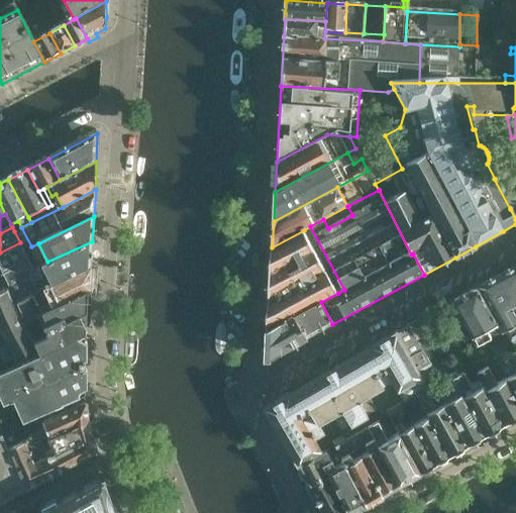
[(338,293),(326,272),(304,230),(272,247),(269,302),(267,331),(295,316),(321,302),(338,293)]
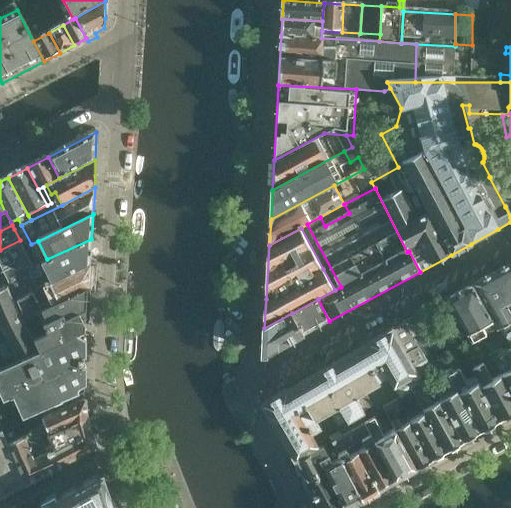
[(91,239),(47,259),(42,262),(52,281),(89,264),(91,239)]
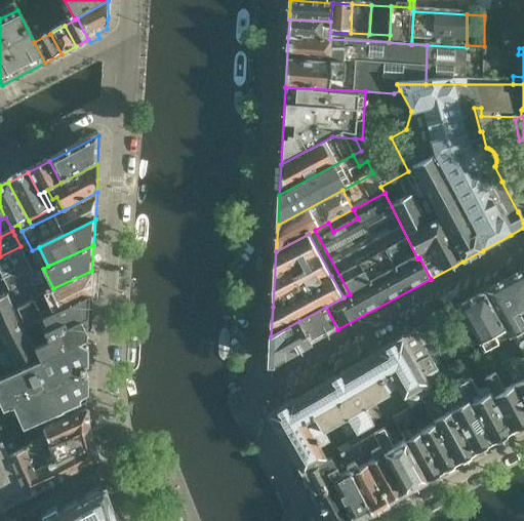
[(29,277),(34,274),(34,273),(21,246),(0,256),(0,273),(10,294),(15,306),(37,296),(29,277)]
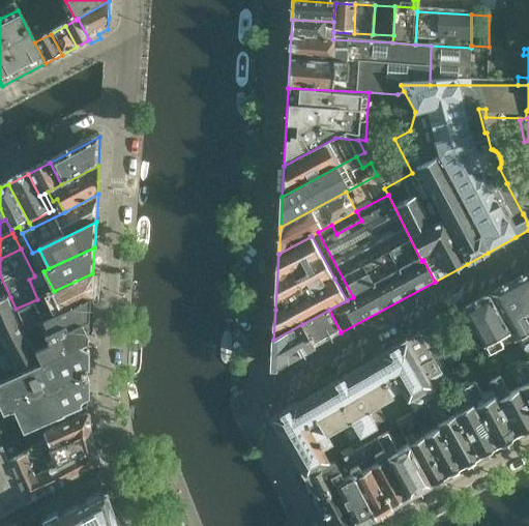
[(25,329),(40,323),(90,300),(92,273),(54,291),(48,294),(37,299),(16,309),(25,329)]
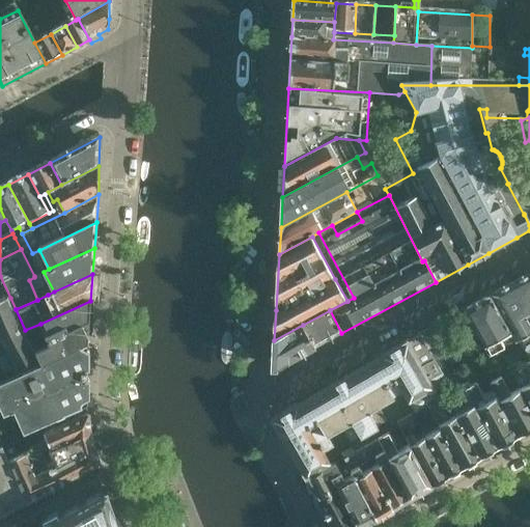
[(48,295),(37,274),(34,276),(34,277),(29,280),(37,300),(48,295)]
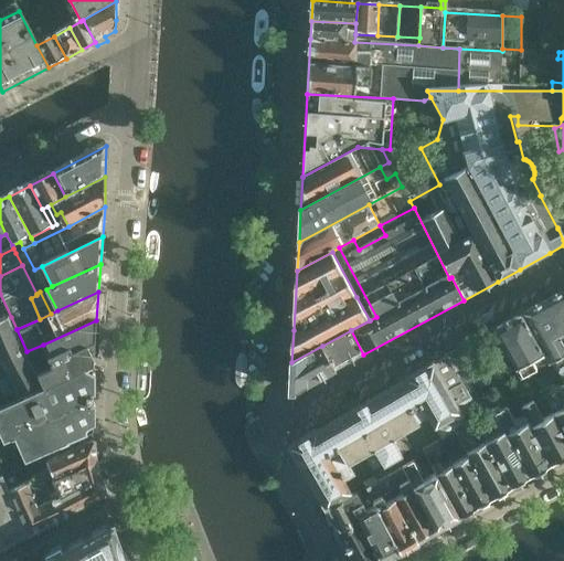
[(563,294),(521,317),(547,366),(553,362),(563,380),(563,294)]
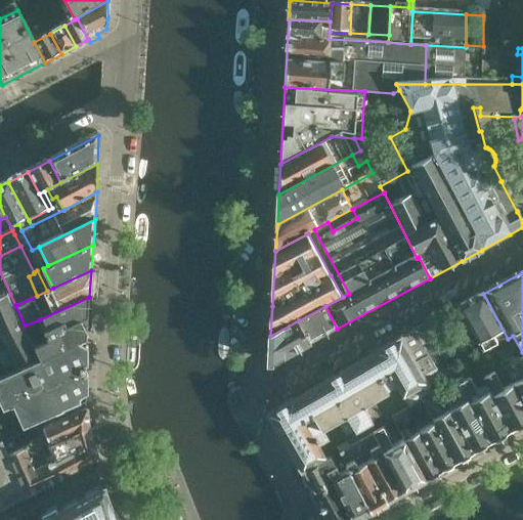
[(41,361),(32,340),(25,326),(15,305),(10,294),(0,299),(0,374),(2,379),(18,372),(41,361)]
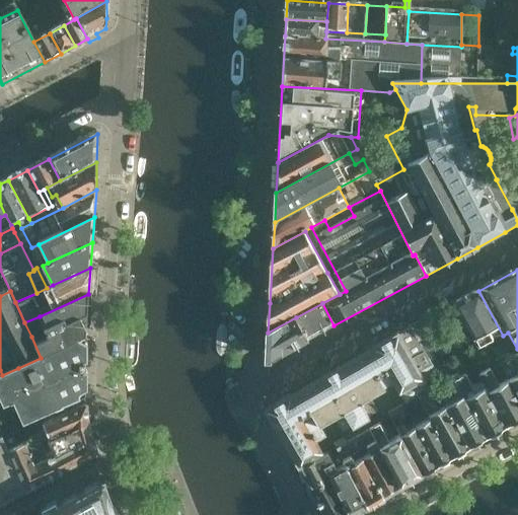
[(503,336),(478,291),(454,304),(478,349),(503,336)]
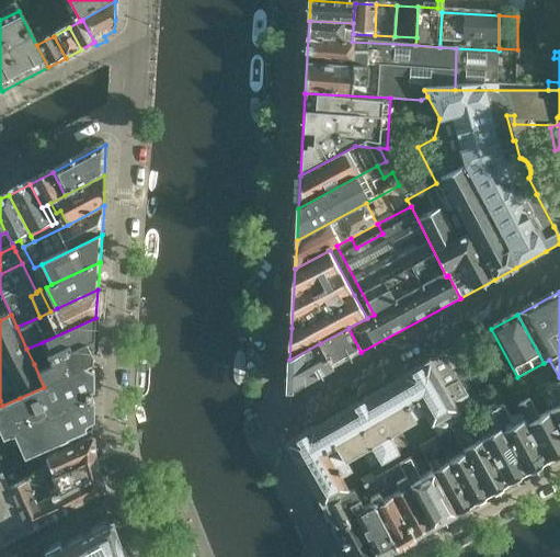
[(93,365),(95,321),(95,318),(43,342),(49,356),(34,364),(44,387),(91,365),(93,365)]
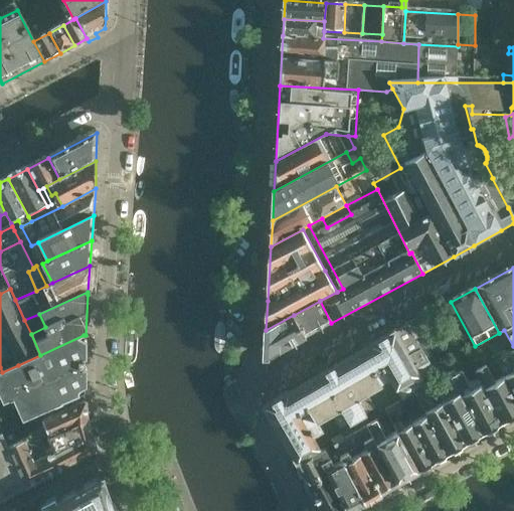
[(331,323),(320,301),(294,315),(305,337),(331,323)]
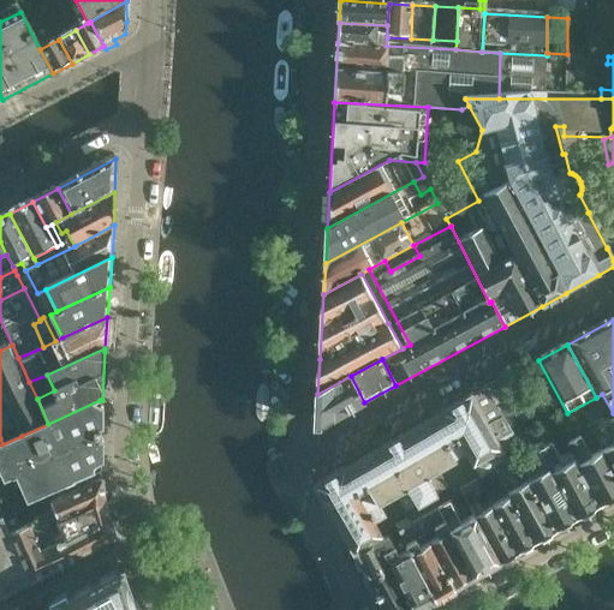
[(367,407),(364,402),(351,376),(317,394),(316,429),(317,429),(339,417),(341,422),(367,407)]
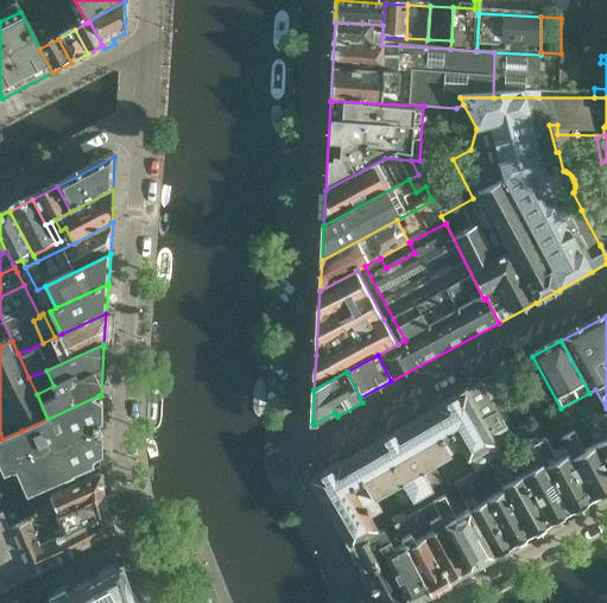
[(443,484),(432,467),(461,450),(476,475),(491,467),(501,461),(503,459),(494,444),(503,440),(510,437),(480,386),(466,394),(437,411),(437,412),(399,435),(398,433),(379,445),(341,468),(340,468),(313,483),(351,550),(383,531),(375,516),(381,513),(374,501),(392,490),(402,508),(412,502),(413,503),(432,492),(432,490),(443,484)]
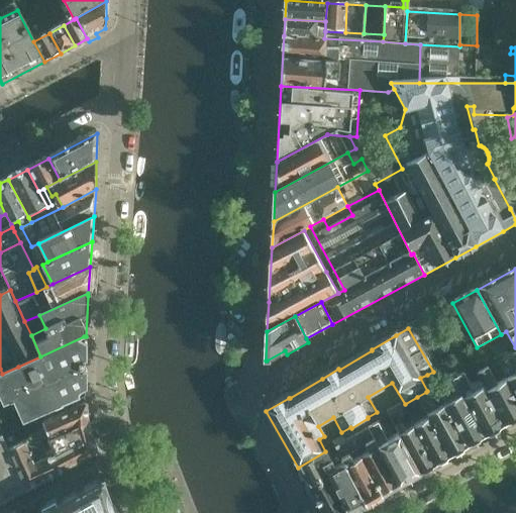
[(86,394),(86,339),(85,337),(84,337),(84,336),(40,356),(18,367),(2,374),(0,375),(0,397),(2,401),(1,402),(3,405),(6,404),(7,405),(14,402),(23,422),(27,421),(84,396),(85,395),(86,394)]
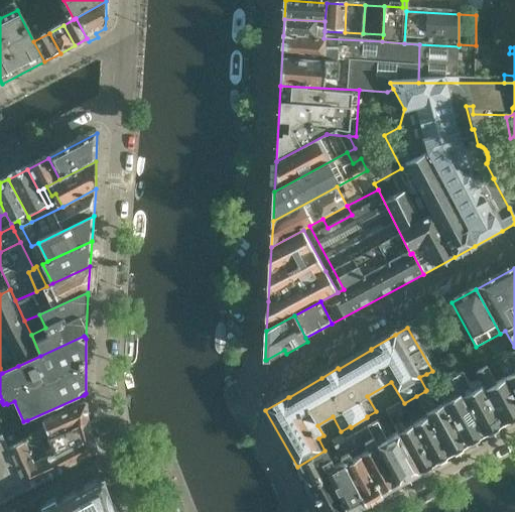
[(514,356),(508,360),(514,372),(514,376),(506,382),(514,397),(514,356)]
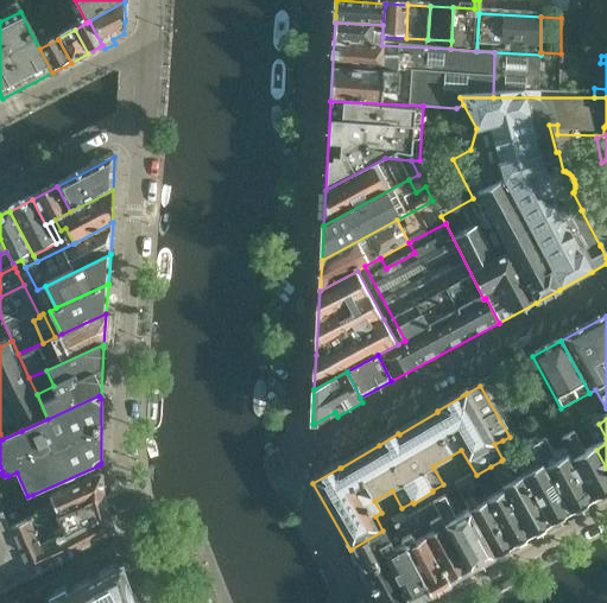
[(506,448),(526,437),(522,430),(510,437),(503,440),(506,448)]
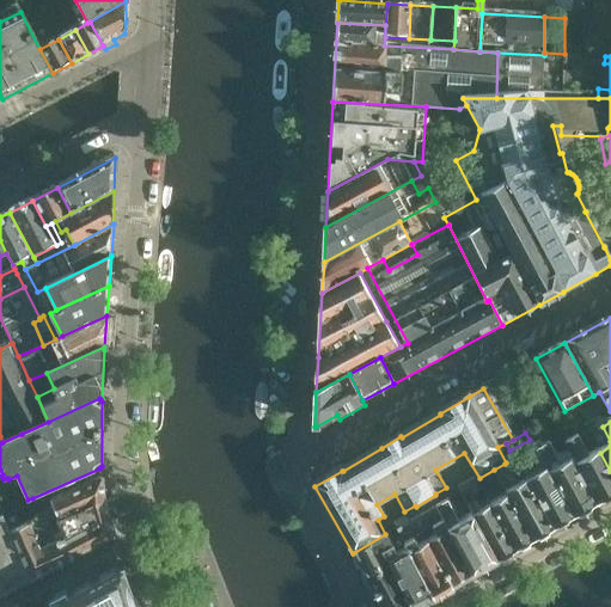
[(610,471),(600,453),(587,460),(581,448),(585,446),(580,436),(564,445),(573,461),(597,504),(610,496),(610,471)]
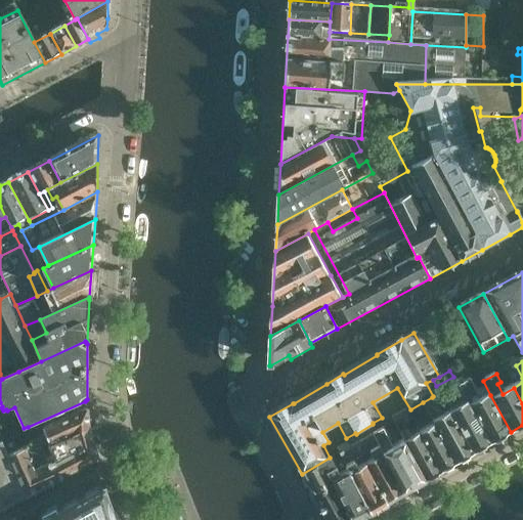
[(511,432),(490,395),(481,400),(481,396),(472,381),(465,385),(463,381),(456,384),(461,391),(490,444),(511,432)]
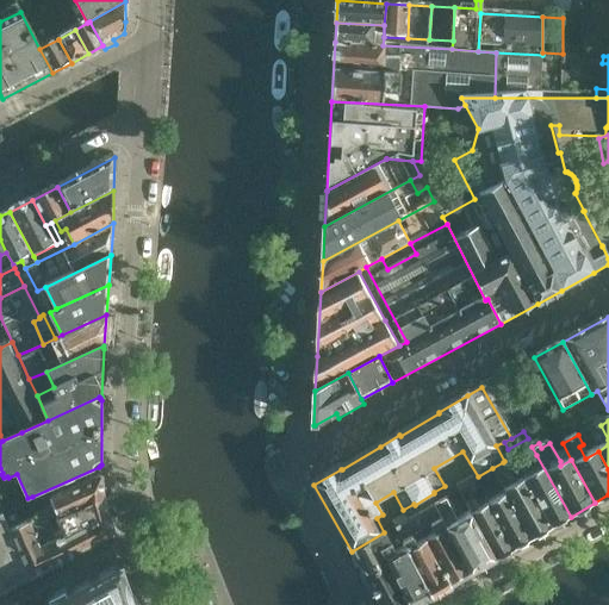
[(571,517),(536,455),(528,460),(535,473),(524,479),(552,528),(571,517)]
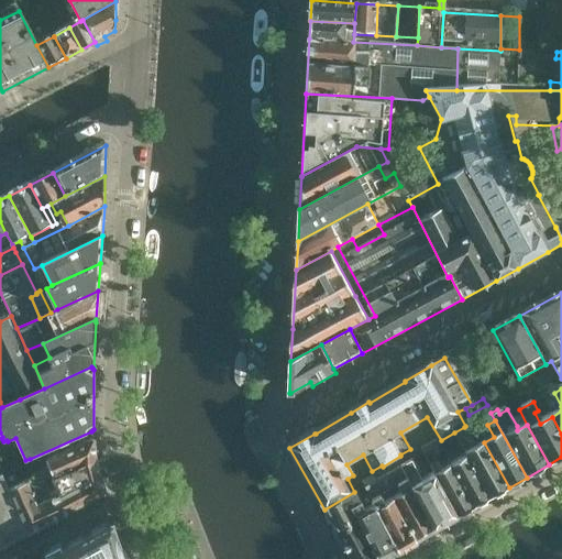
[(509,488),(484,442),(476,447),(464,427),(454,433),(461,444),(467,456),(491,497),(509,488)]
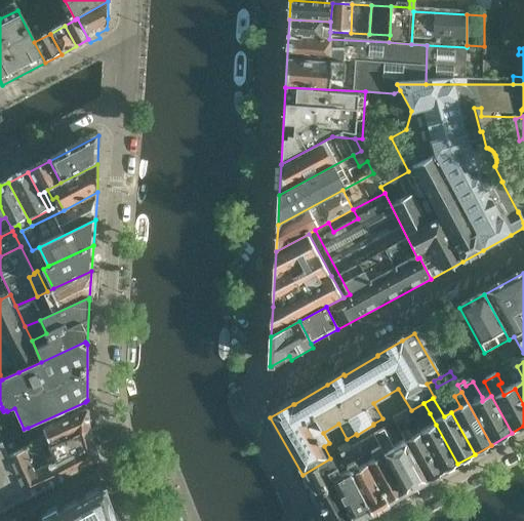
[(89,430),(88,424),(87,410),(85,402),(28,428),(35,444),(38,451),(42,449),(51,445),(89,430)]
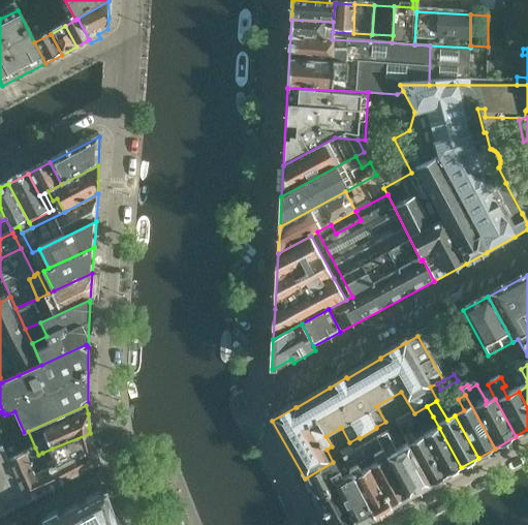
[(461,467),(439,428),(434,431),(428,420),(433,417),(427,406),(414,413),(411,415),(417,426),(424,437),(445,476),(461,467)]
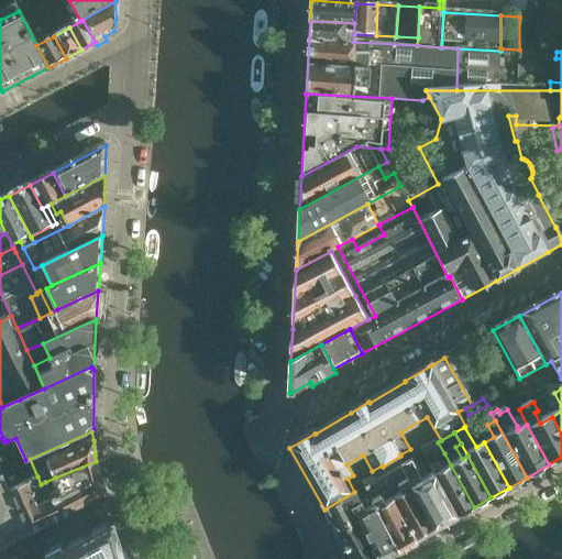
[(474,507),(451,466),(442,471),(436,459),(444,453),(438,442),(422,451),(436,475),(458,516),(474,507)]
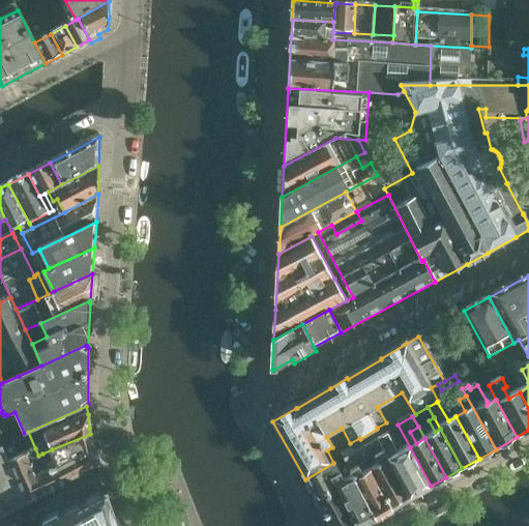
[(431,486),(410,447),(398,454),(395,448),(397,447),(387,431),(376,437),(410,498),(431,486)]
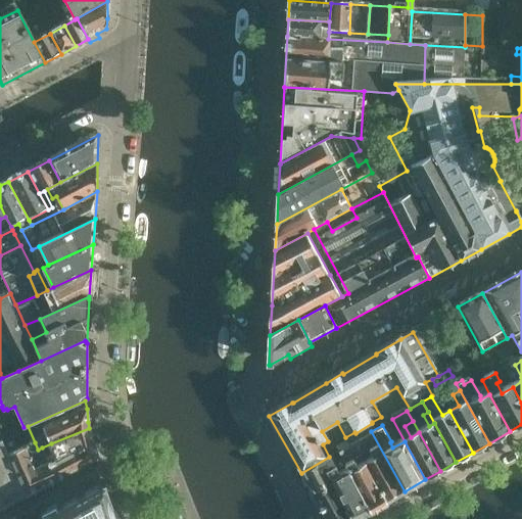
[(97,458),(95,452),(89,428),(51,443),(55,455),(47,459),(46,459),(55,480),(96,458),(97,458)]
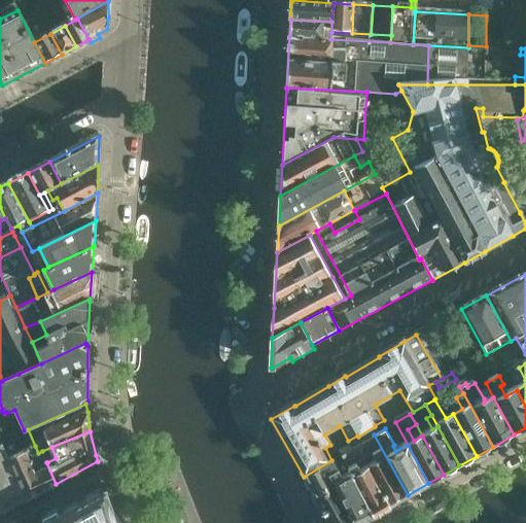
[(408,495),(374,434),(356,445),(358,449),(364,460),(374,456),(377,462),(369,467),(390,506),(408,495)]
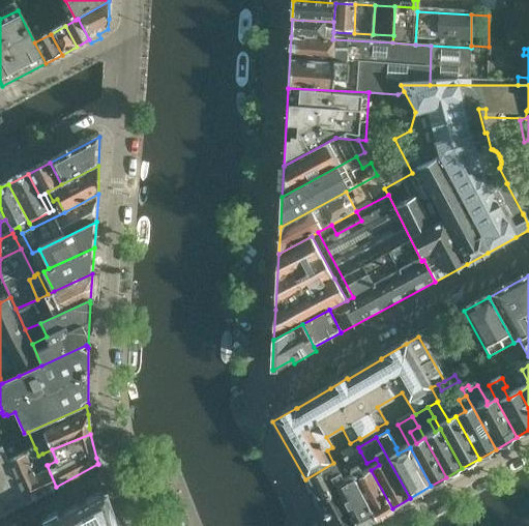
[(42,494),(27,455),(21,457),(17,445),(5,450),(26,503),(42,494)]
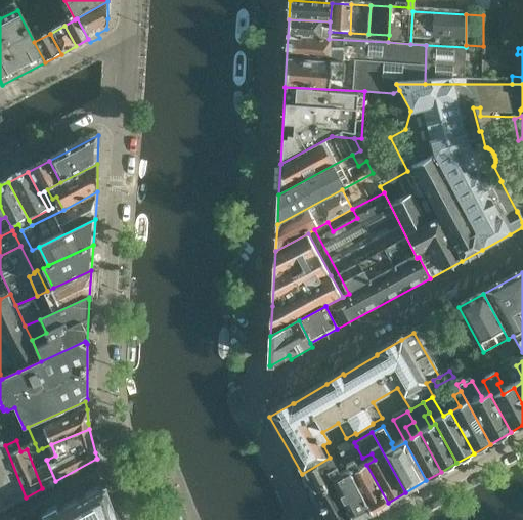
[(0,443),(0,511),(26,497),(5,445),(4,445),(3,442),(0,443)]
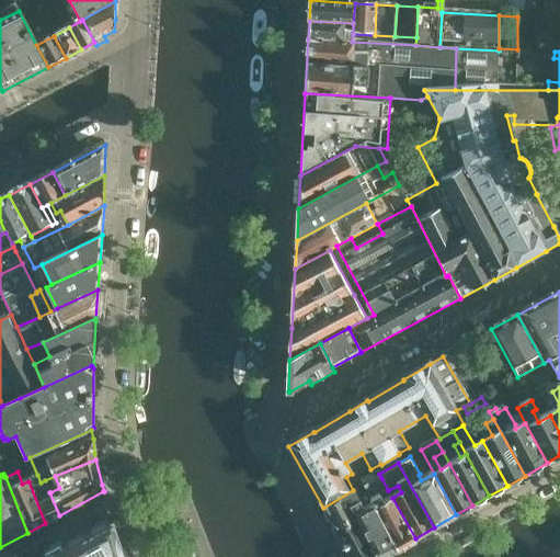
[(59,515),(49,492),(50,492),(45,480),(41,482),(37,475),(29,481),(45,523),(59,515)]
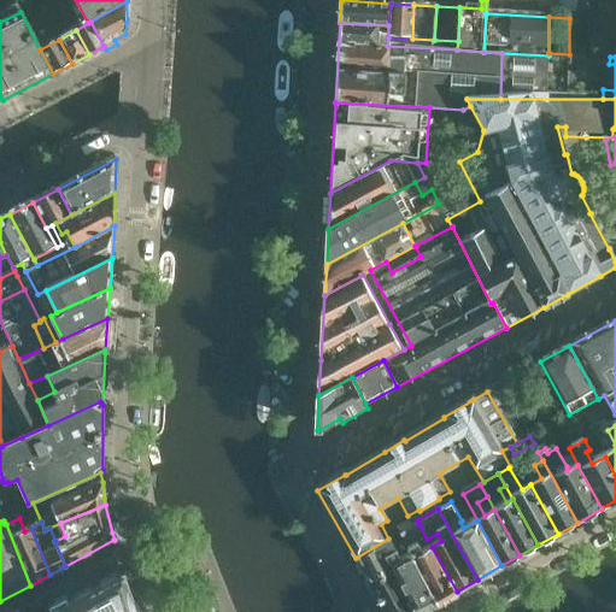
[(457,592),(432,547),(422,552),(417,545),(427,539),(420,525),(400,536),(405,546),(436,602),(457,592)]
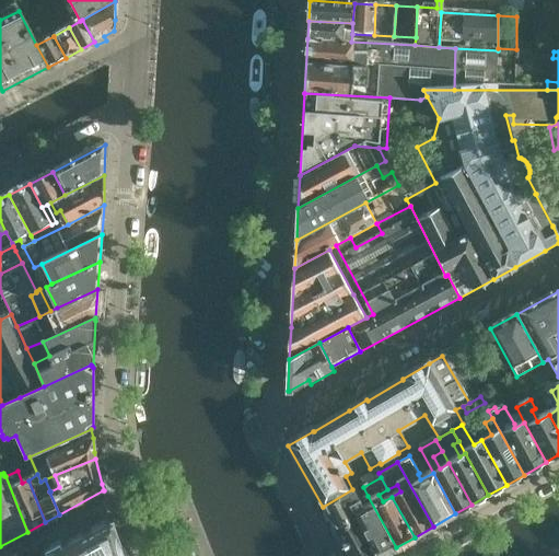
[(375,555),(349,507),(359,500),(352,489),(323,507),(323,508),(334,530),(329,532),(342,555),(375,555)]
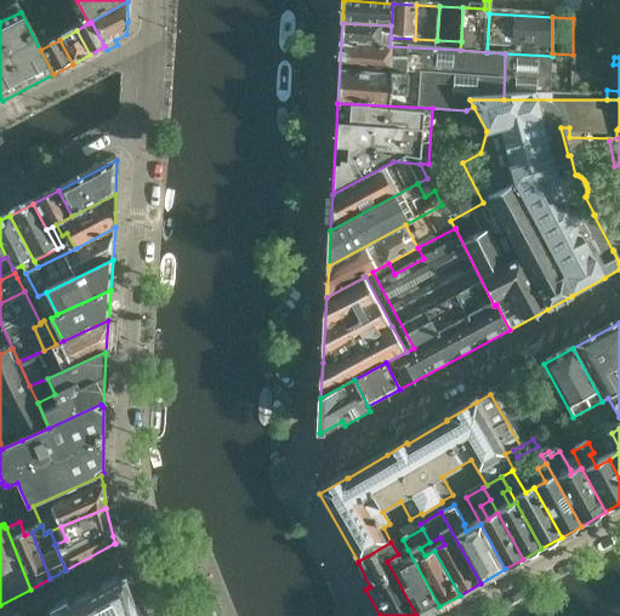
[(439,606),(408,549),(398,554),(387,562),(416,615),(426,615),(439,608),(439,606)]
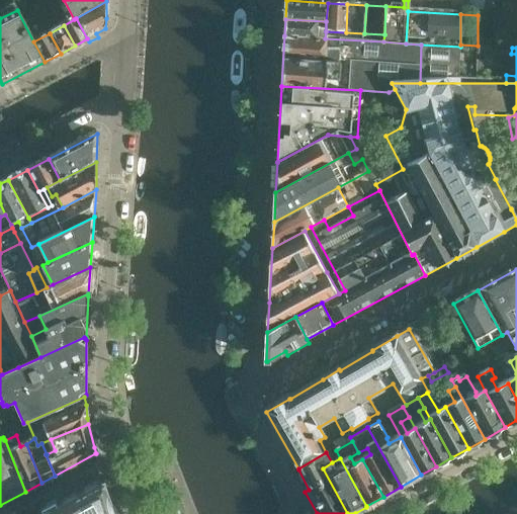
[(114,513),(104,480),(42,513),(114,513)]
